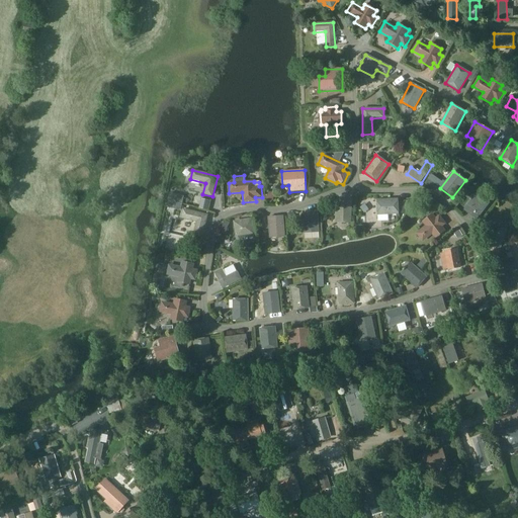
[(400,203),(398,203),(398,199),(376,200),(377,220),(387,219),(387,214),(399,214),(399,207),(401,207),(400,203)]
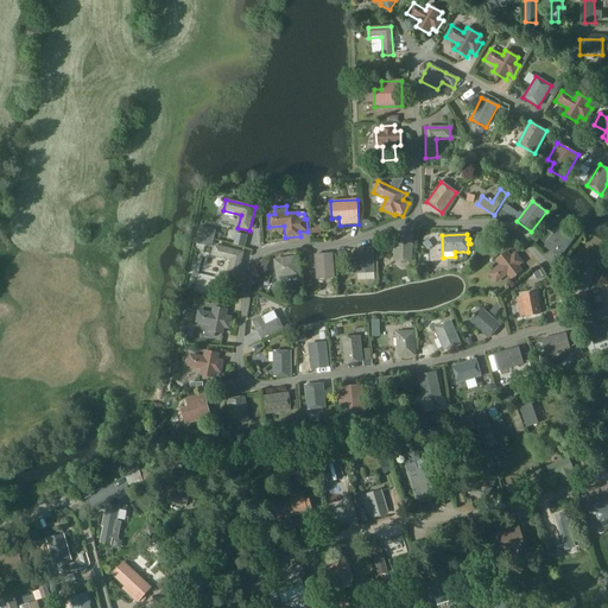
[(544,247),(559,259),(574,239),(567,234),(558,246),(550,240),(544,247)]
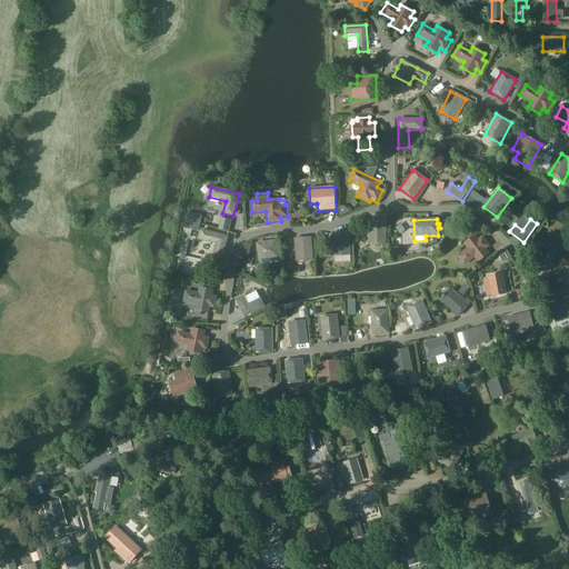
[(369,221),(368,245),(386,245),(386,221),(369,221)]
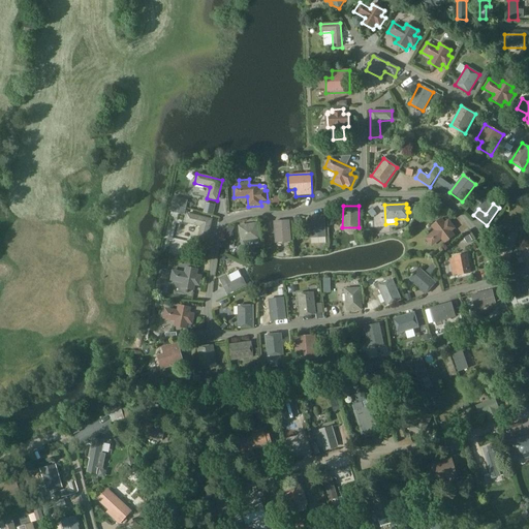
[(213,219),(187,213),(184,223),(200,226),(197,239),(208,241),(213,219)]
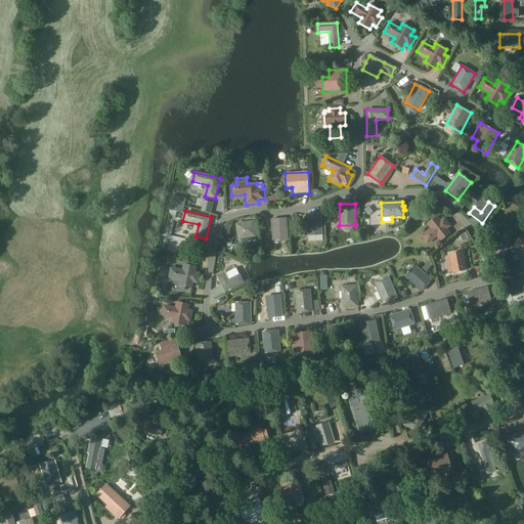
[(321,213),(306,214),(307,235),(322,234),(321,213)]
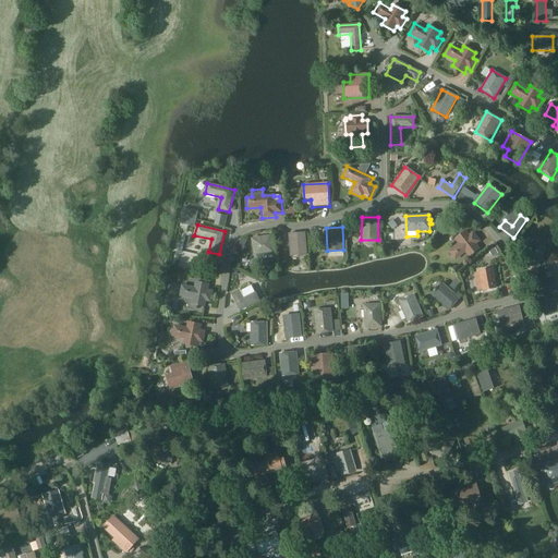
[(473,232),(469,235),(465,230),(455,239),(458,244),(448,252),(455,261),(465,253),(469,257),(480,249),(476,244),(481,241),(473,232)]
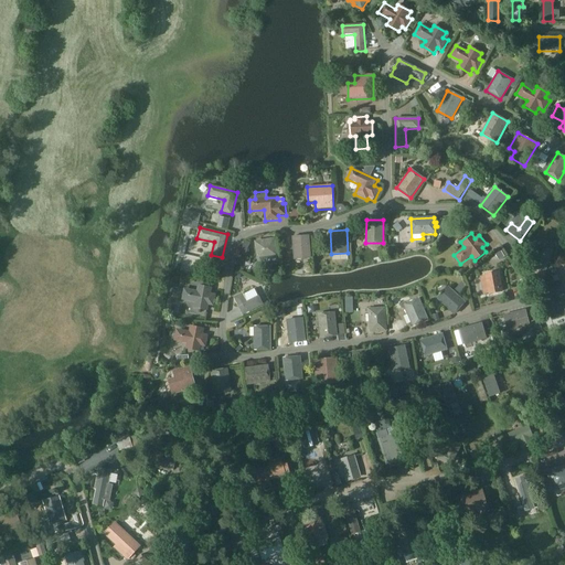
[(291,236),(294,259),(311,258),(309,235),(291,236)]
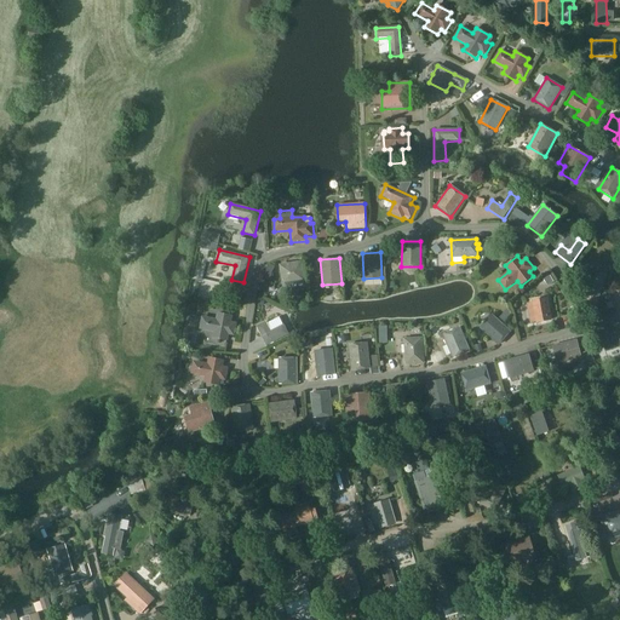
[(282,287),(306,282),(303,262),(279,265),(282,287)]
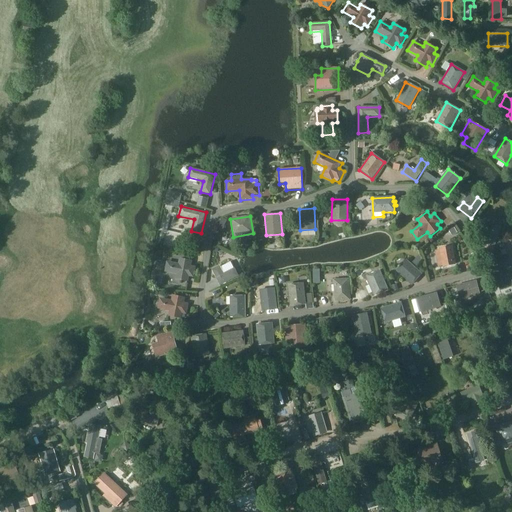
[(494,248),(501,227),(485,222),(479,243),(494,248)]
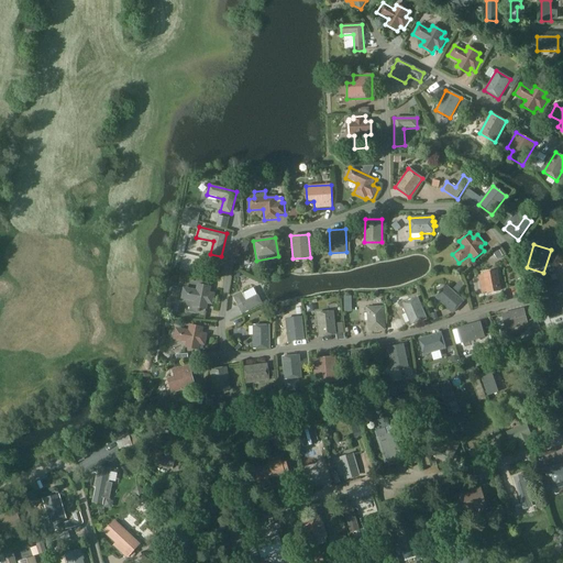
[(500,291),(497,272),(497,271),(483,274),(486,294),(500,291)]
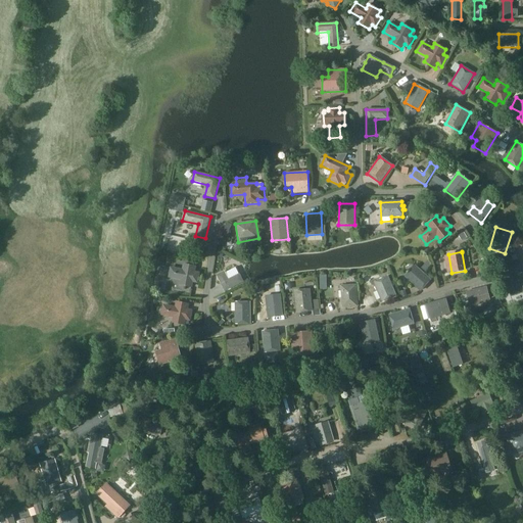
[(195,272),(196,267),(183,264),(182,270),(170,267),(168,278),(180,280),(179,286),(192,288),(193,283),(197,283),(199,273),(195,272)]
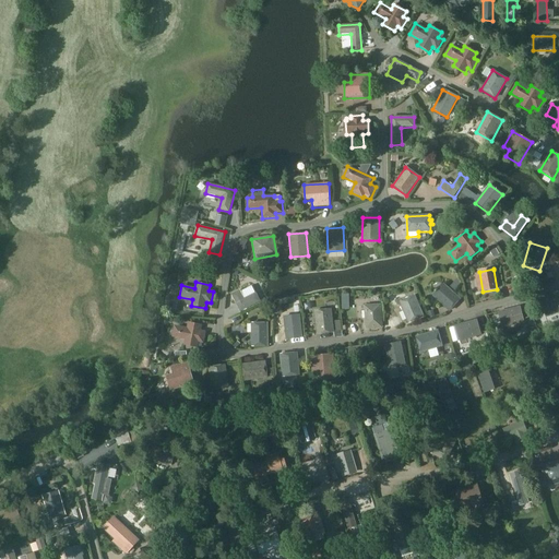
[(432,297),(450,312),(461,300),(443,284),(432,297)]
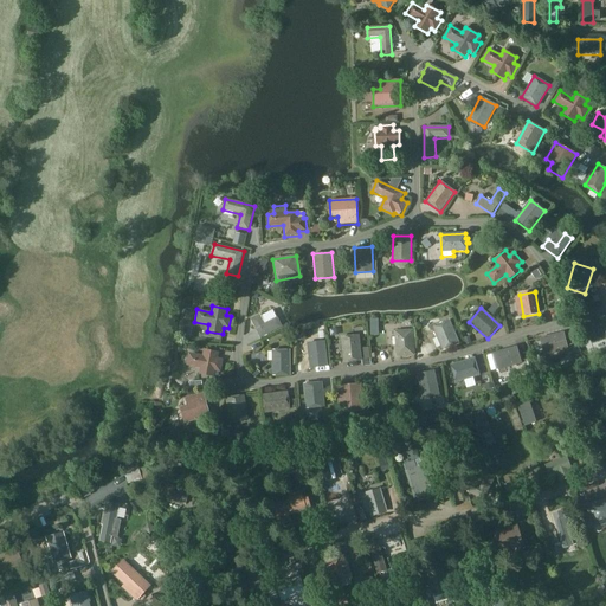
[(251,320),(260,339),(282,327),(277,317),(265,324),(259,315),(251,320)]
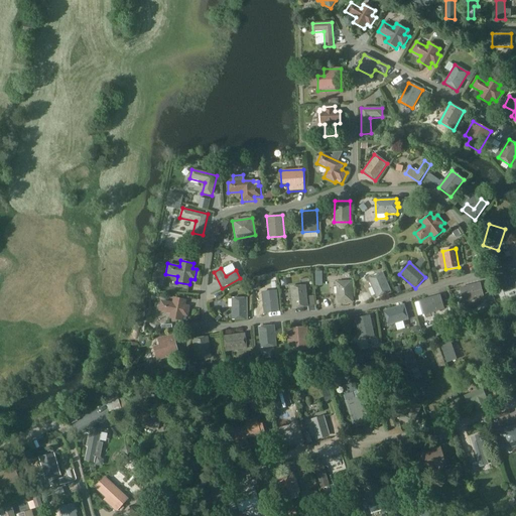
[(515,270),(499,277),(505,292),(515,287),(515,270)]
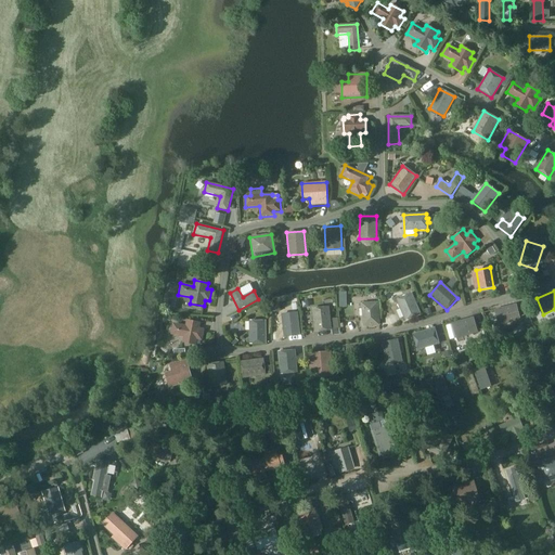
[(411,293),(396,299),(405,321),(421,314),(411,293)]
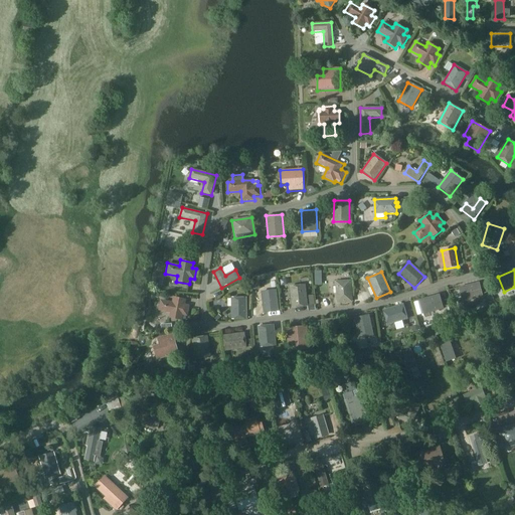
[(337,304),(352,302),(351,281),(335,282),(337,304)]
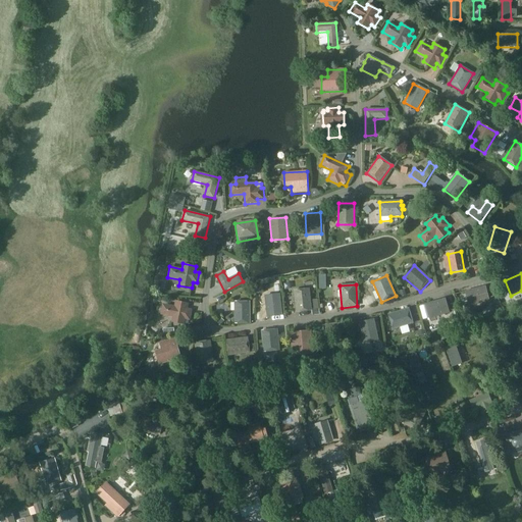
[(485,286),(465,292),(468,306),(489,301),(485,286)]
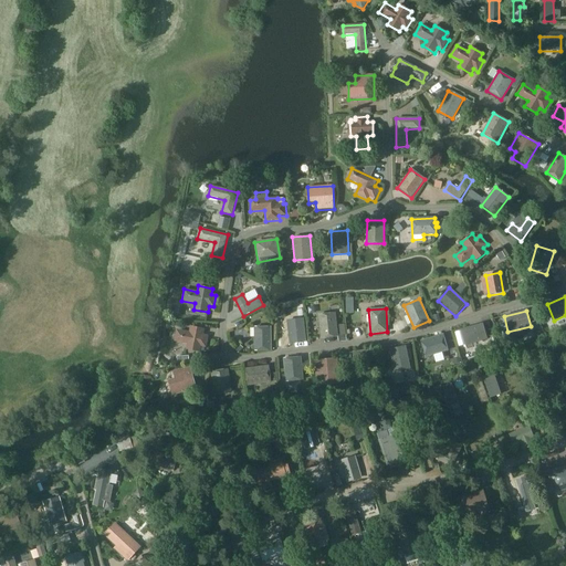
[(321,338),(338,336),(335,313),(317,315),(321,338)]
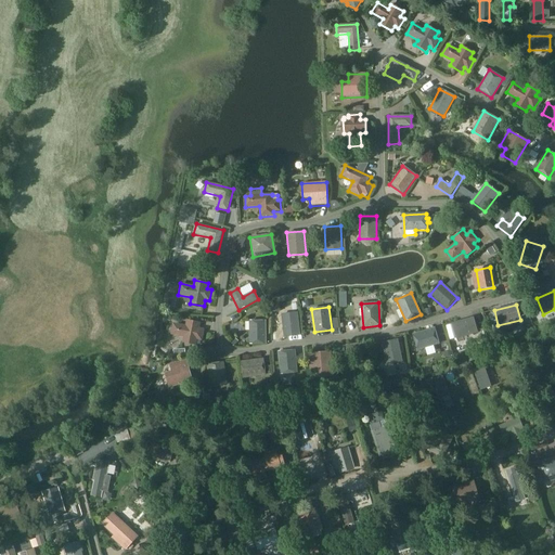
[(282,314),(285,337),(300,335),(297,312),(282,314)]
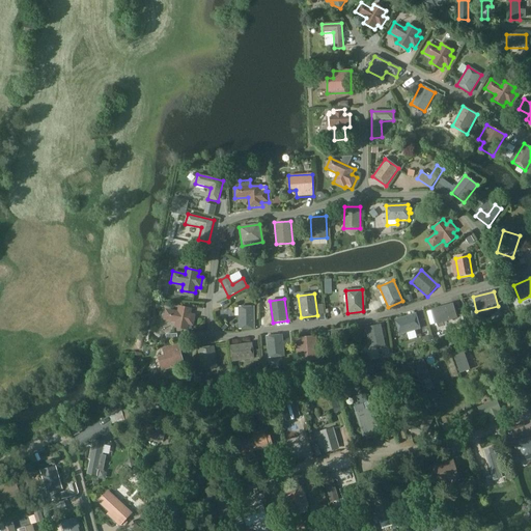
[(437,324),(457,318),(453,304),(432,309),(437,324)]
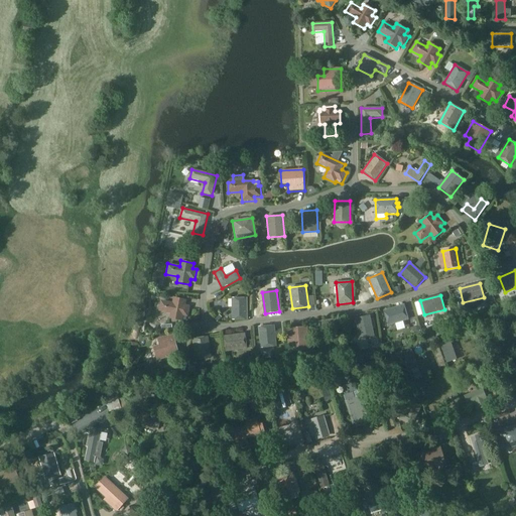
[(184,305),(186,300),(173,297),(172,302),(161,300),(158,311),(170,313),(169,318),(182,321),(183,315),(187,316),(189,306),(184,305)]
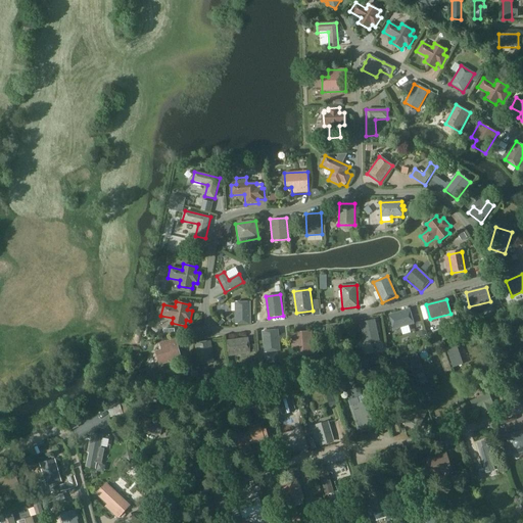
[(235,302),(235,324),(250,324),(250,302),(235,302)]
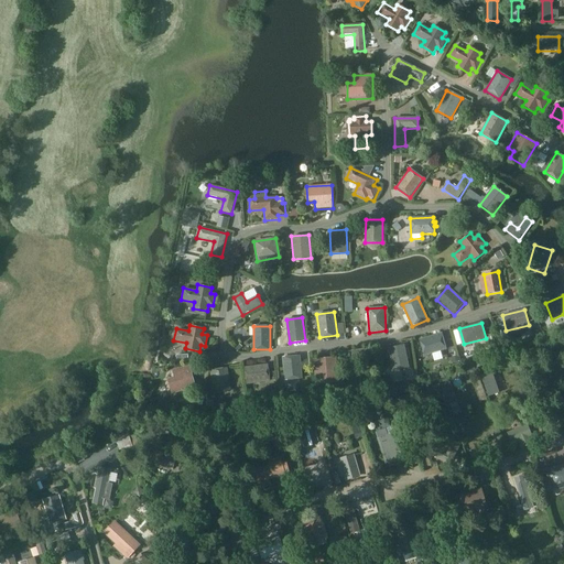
[(420,339),(424,356),(446,349),(442,333),(420,339)]
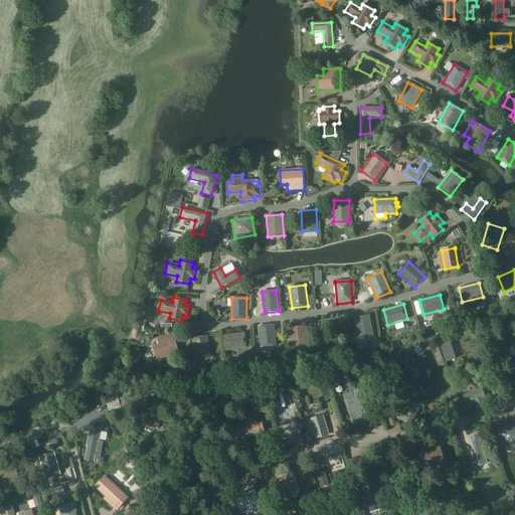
[(369,315),(354,318),(358,339),(373,336),(369,315)]
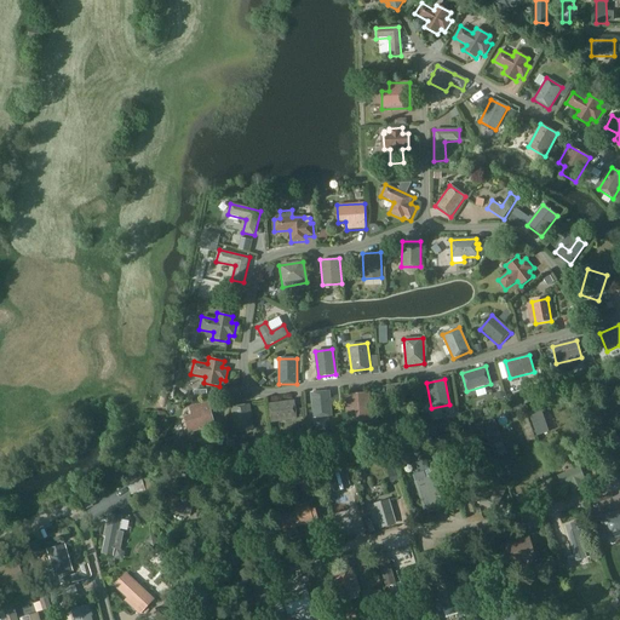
[(311,392),(314,418),(333,415),(329,390),(311,392)]
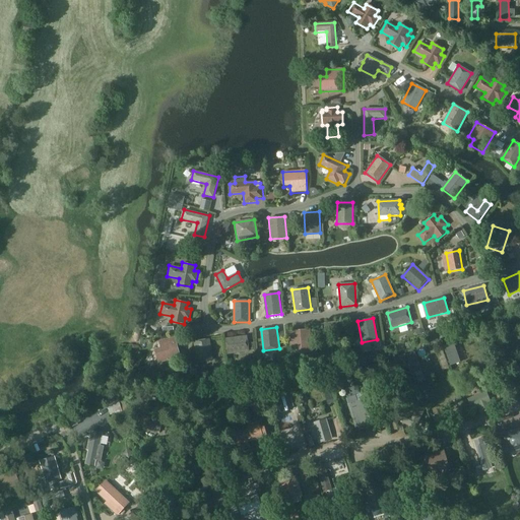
[(288,331),(290,348),(297,347),(298,353),(312,352),(310,329),(288,331)]
